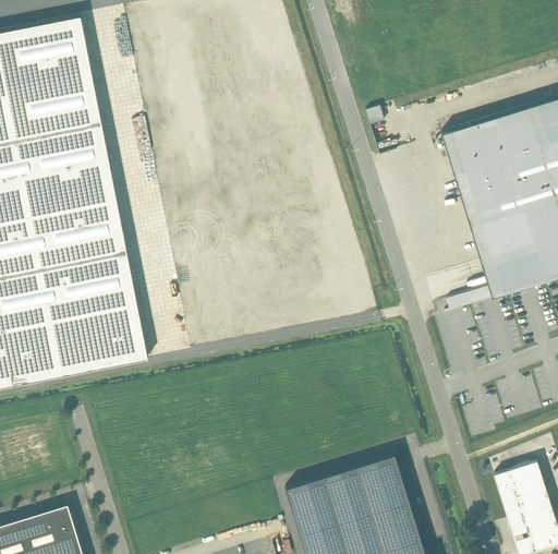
[(0,388),(148,360),(97,101),(92,76),(81,16),(0,32),(0,388)]
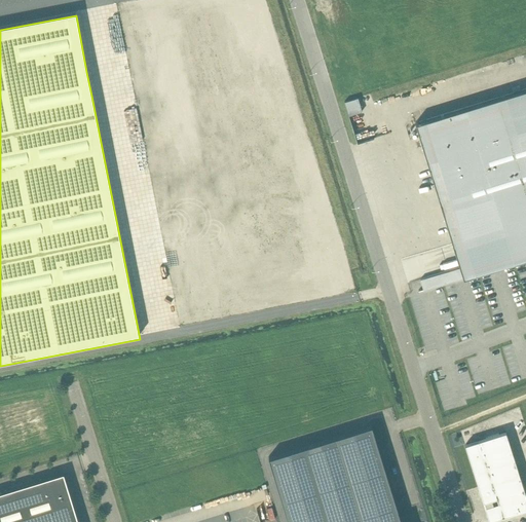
[(418,125),(415,126),(440,206),(460,271),(420,284),(423,293),(418,294),(418,295),(506,267),(525,260),(525,92),(460,113),(452,116),(418,126),(418,125)]
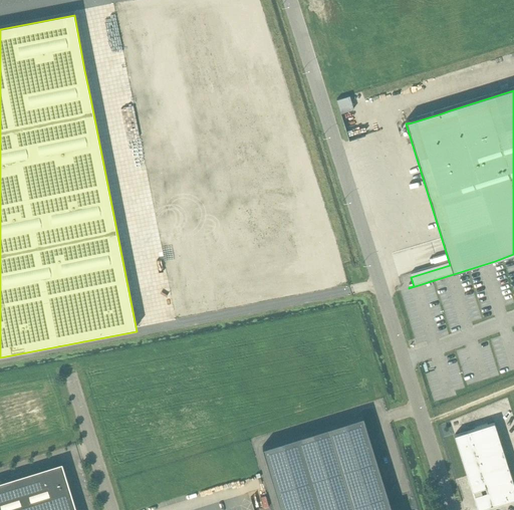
[(341,116),(354,112),(349,98),(336,103),(341,116)]
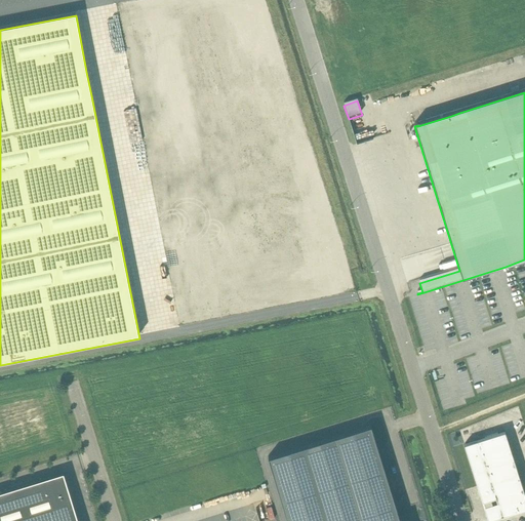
[(399,520),(371,428),(268,459),(286,520),(399,520)]
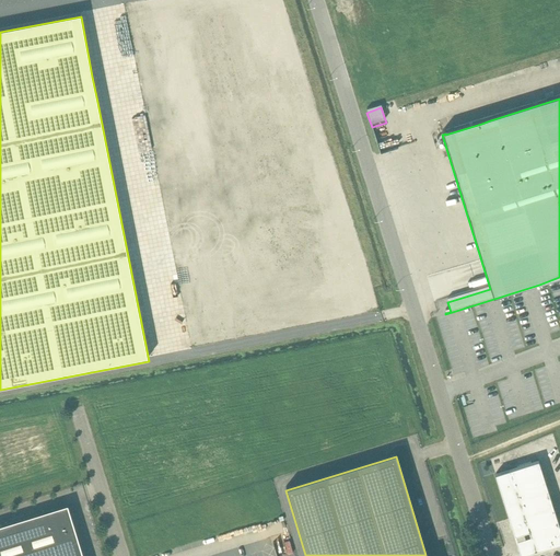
[(559,532),(538,464),(496,477),(513,532),(526,528),(535,554),(559,545),(559,532)]
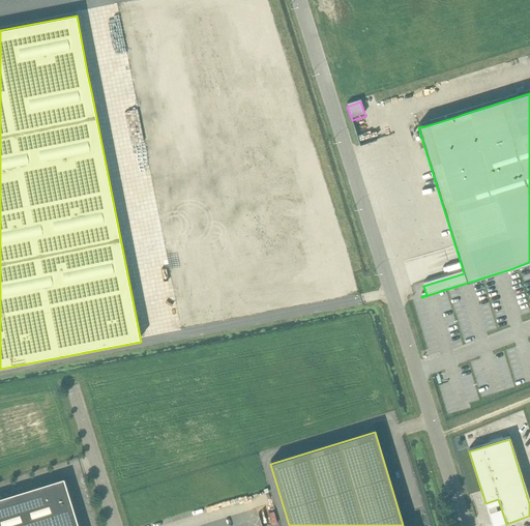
[(78,525),(64,480),(0,499),(0,525),(78,525)]
